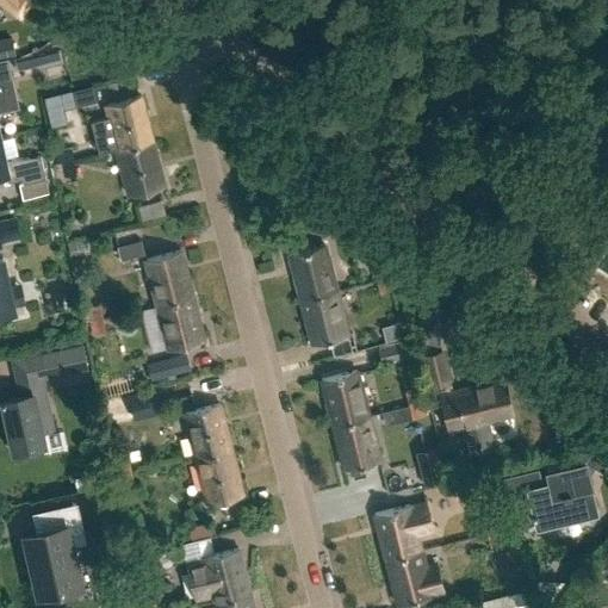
[(0,0),(0,1),(20,18),(35,0),(0,0)]
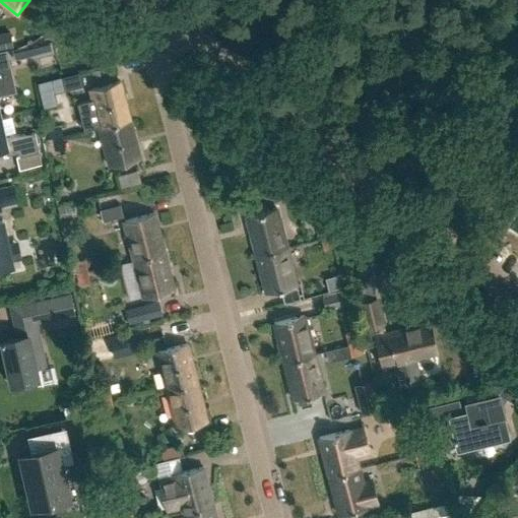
[(0,52),(15,50),(12,34),(0,36),(0,52)]
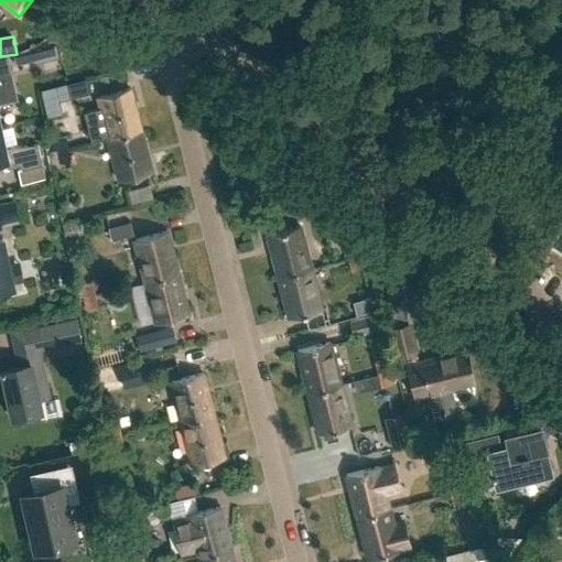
[(33,53),(15,56),(18,66),(34,63),(33,53)]
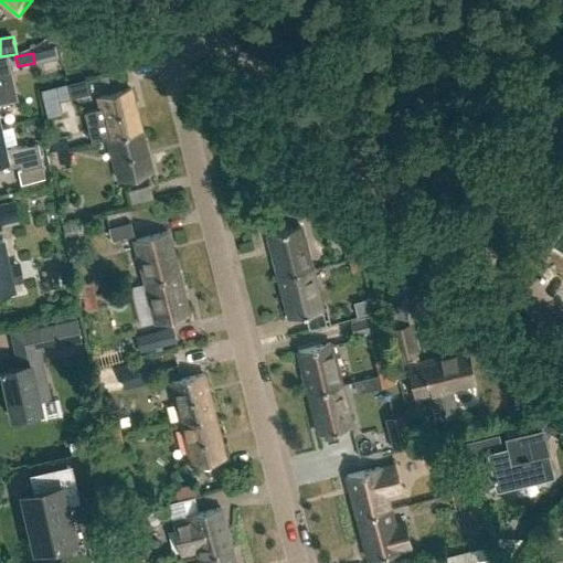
[(0,128),(1,129),(0,126),(0,105),(17,102),(13,85),(16,85),(11,62),(0,64),(0,128)]
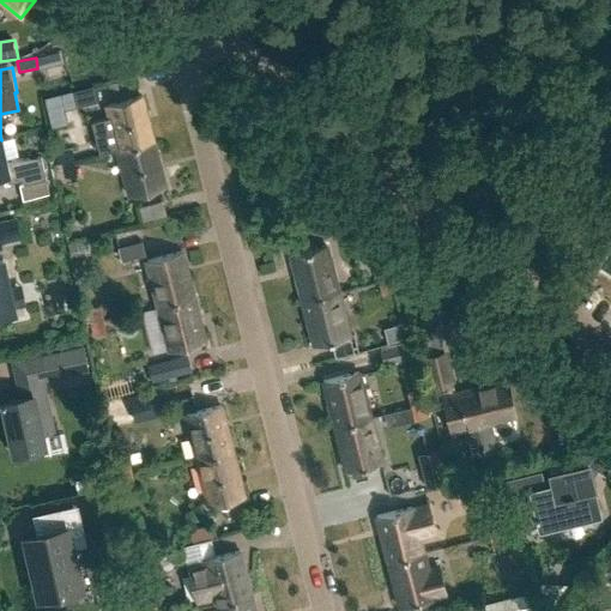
[(91,88),(76,92),(80,108),(101,103),(96,86),(91,88)]
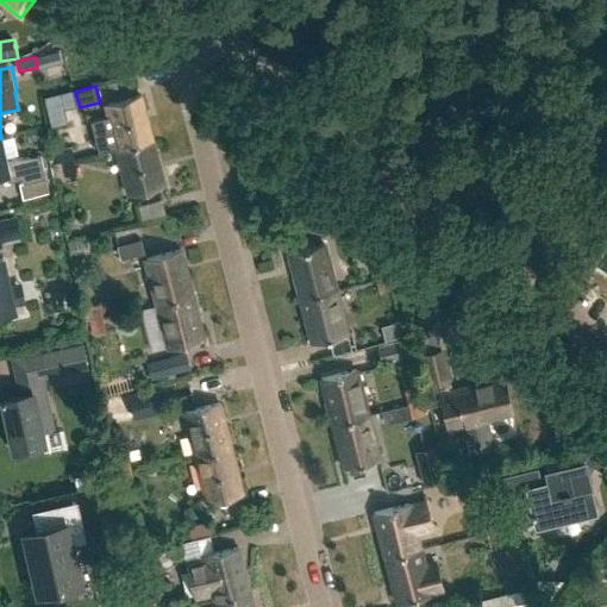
[(111,116),(93,119),(101,155),(120,150),(120,151),(155,142),(143,97),(108,106),(111,116)]
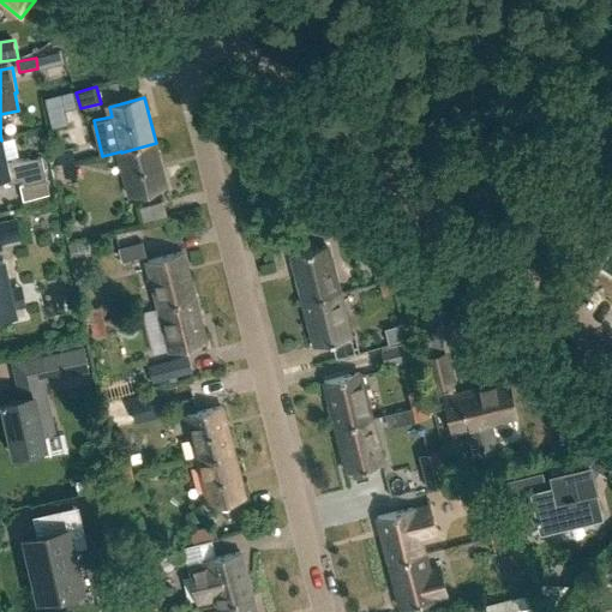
[(0,178),(7,177),(10,186),(24,183),(25,187),(22,189),(24,204),(51,198),(47,184),(48,183),(43,162),(6,163),(1,141),(0,139),(0,178)]
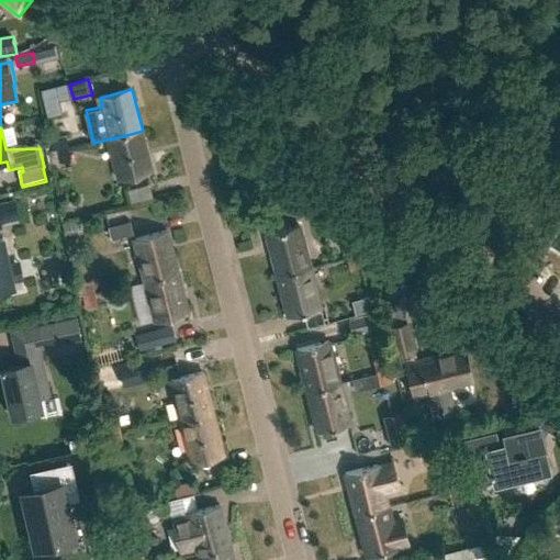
[(143,131),(111,140),(121,180),(154,172),(143,131)]
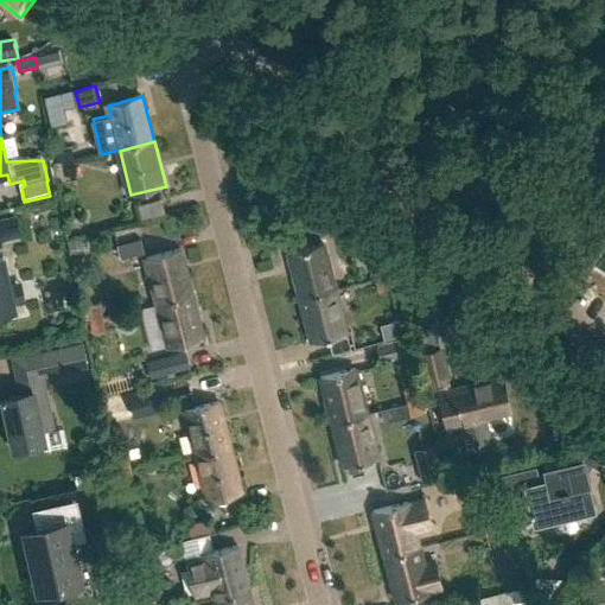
[(63,165),(76,163),(74,150),(61,152),(63,165)]
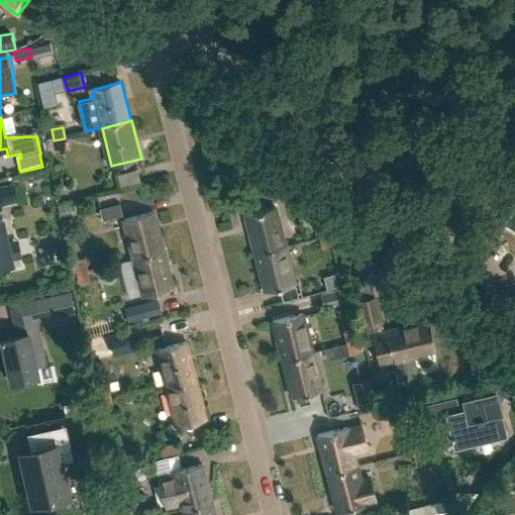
[(65,138),(54,140),(56,152),(67,150),(65,138)]
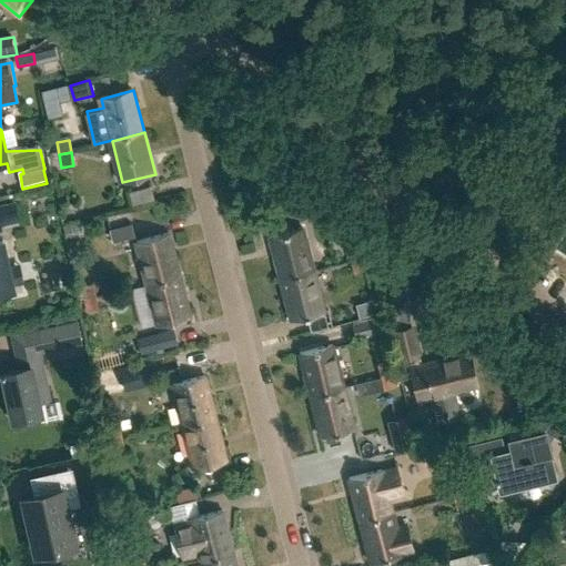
[(0,204),(0,229),(23,224),(18,201),(0,204)]
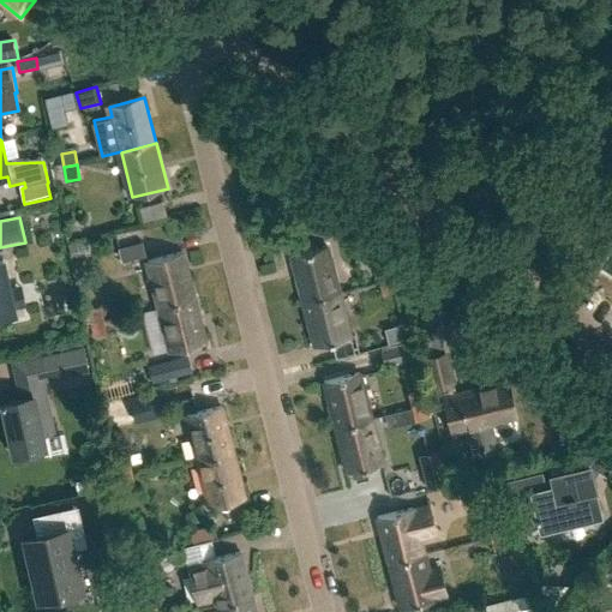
[(125,263),(149,257),(145,244),(121,250),(125,263)]
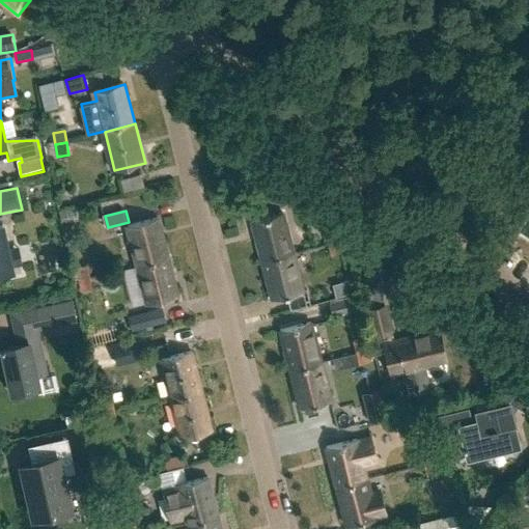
[(265,261),(295,254),(284,215),(254,222),(265,261)]
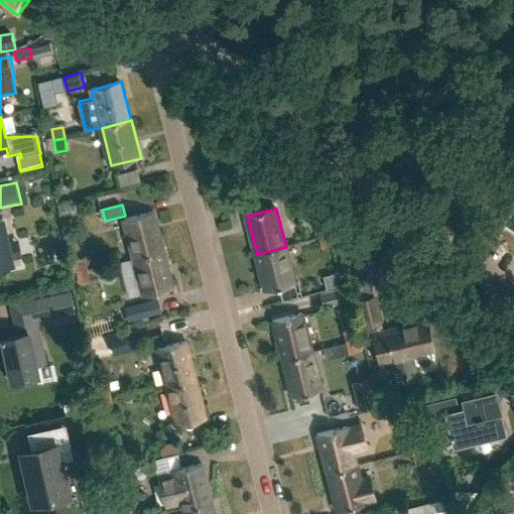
[(135,258),(164,251),(154,213),(125,221),(135,258)]
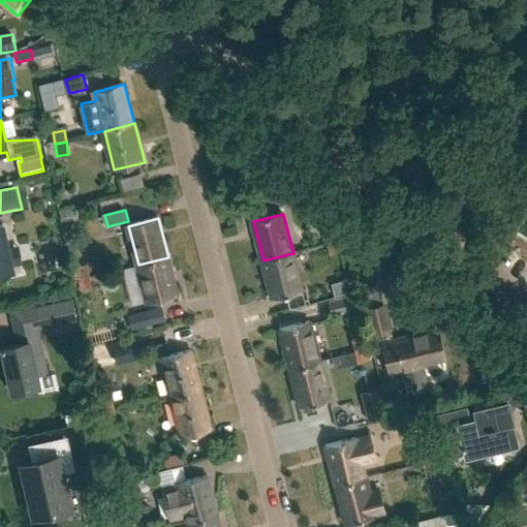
[(0,274),(13,272),(12,268),(26,266),(21,247),(8,249),(3,227),(0,227),(0,274)]
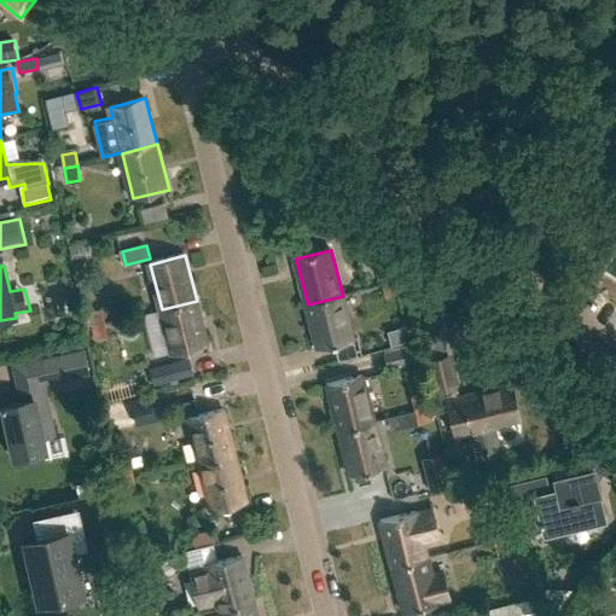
[(397,283),(384,286),(388,301),(401,297),(397,283)]
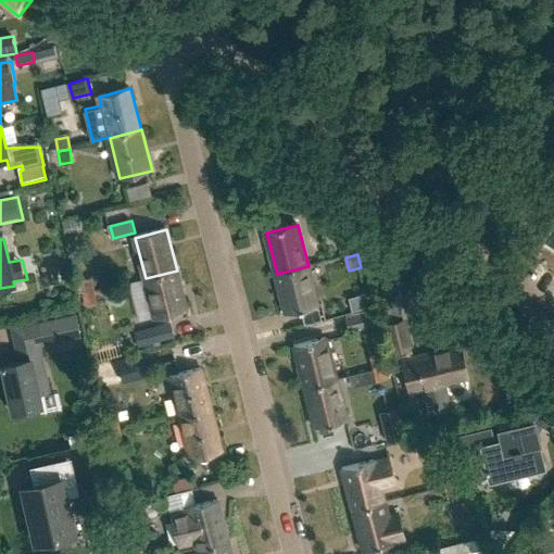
[(309,266),(277,274),(287,314),(319,306),(309,266)]
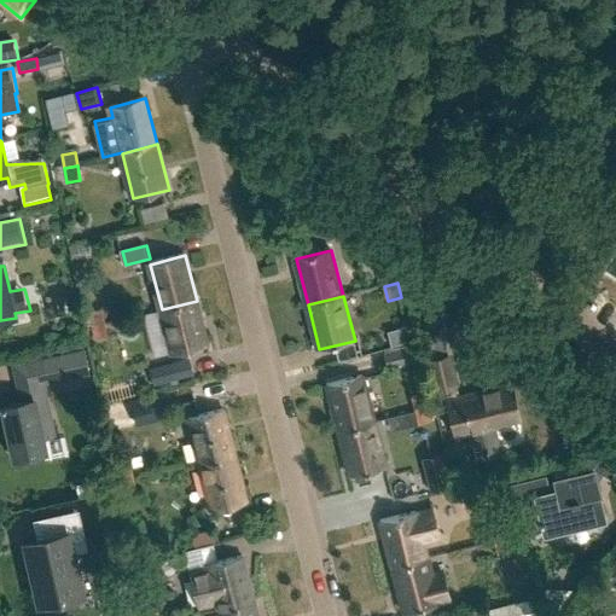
[(197,301),(162,309),(173,355),(208,346),(197,301)]
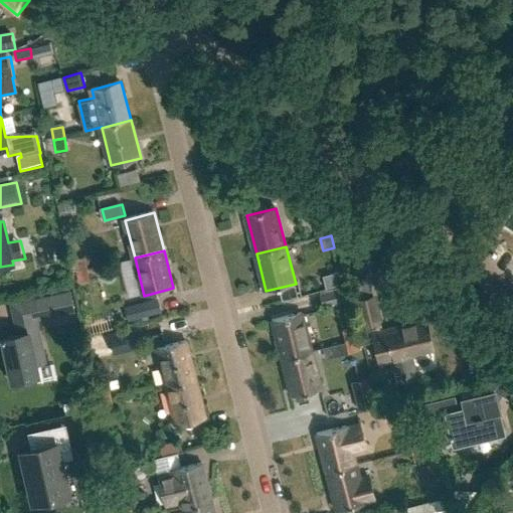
[(80,283),(92,281),(88,259),(76,261),(80,283)]
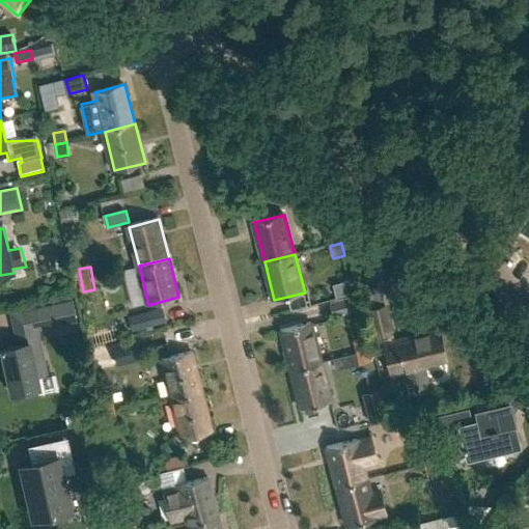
[(349,282),(332,286),(335,298),(352,294),(349,282)]
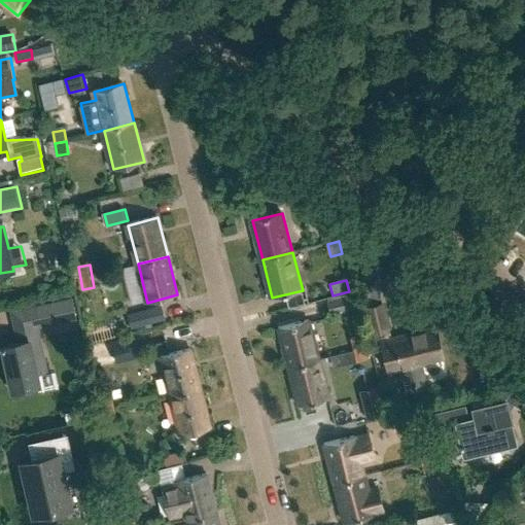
[(331,316),(359,309),(355,295),(328,303),(331,316)]
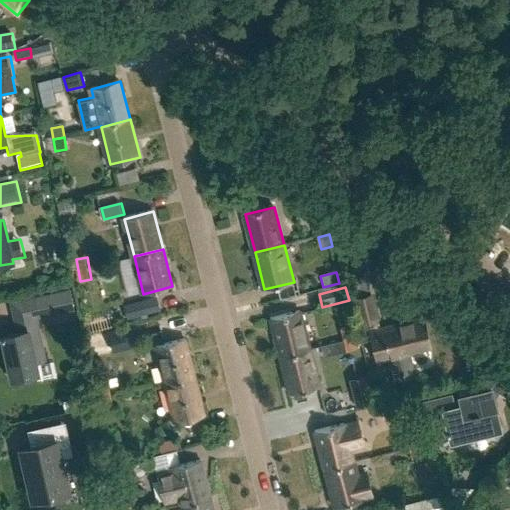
[(19,334),(3,338),(13,380),(38,375),(33,354),(41,351),(34,318),(75,309),(71,294),(13,306),(19,334)]
